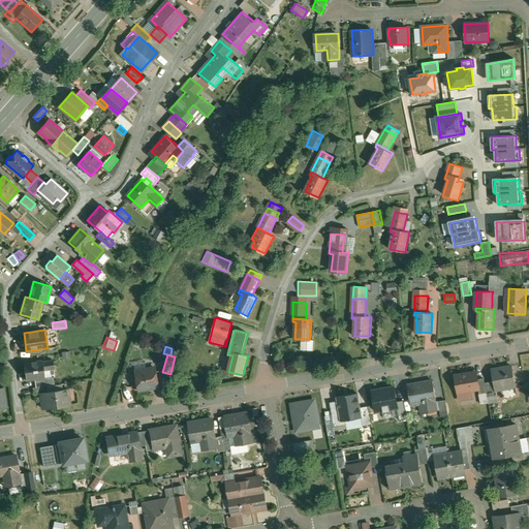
[(42,361),(24,363),(26,379),(35,378),(54,376),(55,375),(54,368),(55,368),(53,360),(42,362),(42,361)]
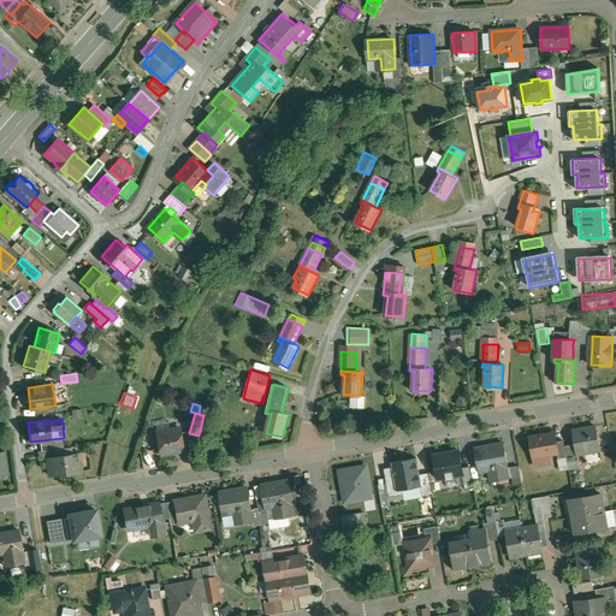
[(597,426),(573,430),(575,443),(578,454),(600,450),(602,460),(603,460),(597,426)]
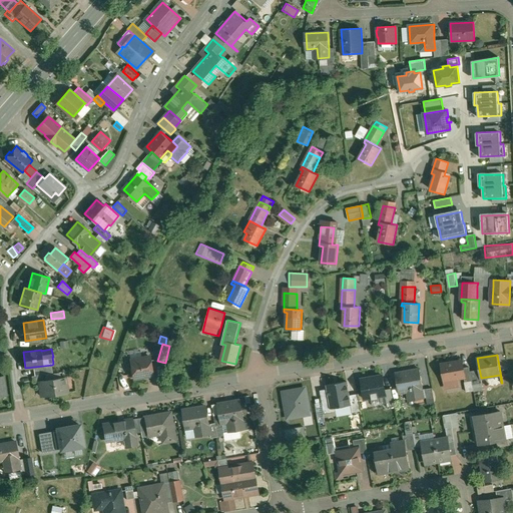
[(151,357),(131,361),(132,366),(130,369),(131,375),(134,376),(134,378),(154,375),(151,357)]
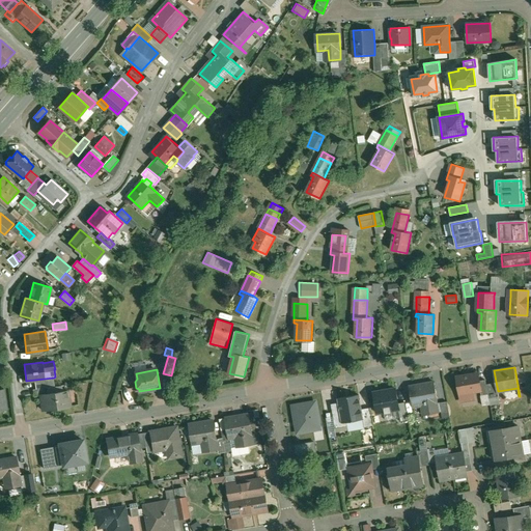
[(478,373),(458,376),(463,400),(475,398),(474,391),(481,390),(480,381),(478,373)]
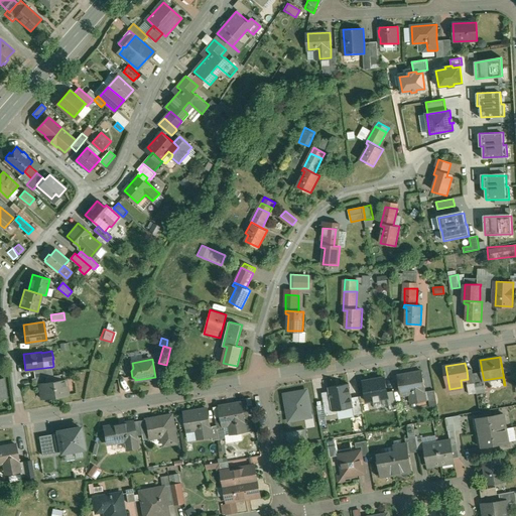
[(52,367),(34,369),(35,378),(45,376),(53,375),(52,367)]
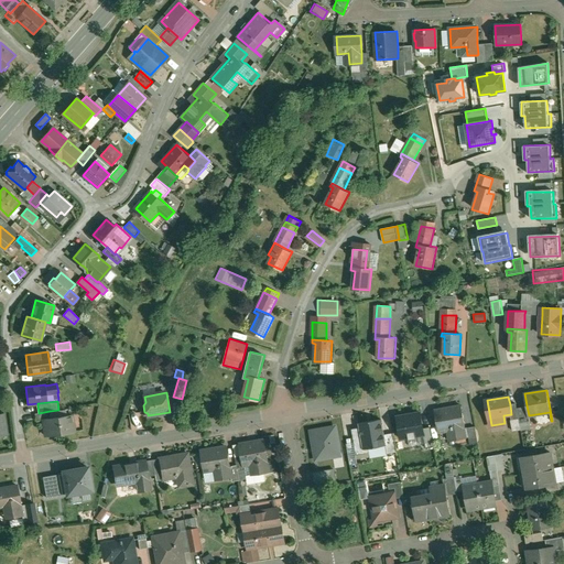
[(517,403),(510,404),(511,414),(513,431),(521,430),(517,408),(517,403)]
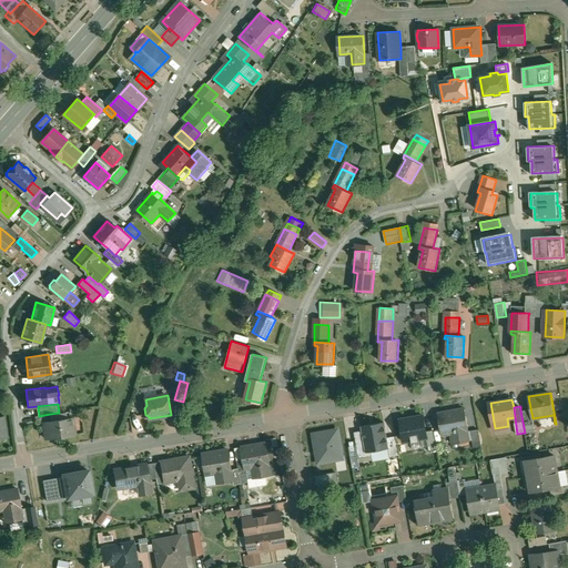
[(465,407),(438,413),(443,435),(455,433),(457,435),(459,443),(469,440),(468,430),(469,430),(465,407)]
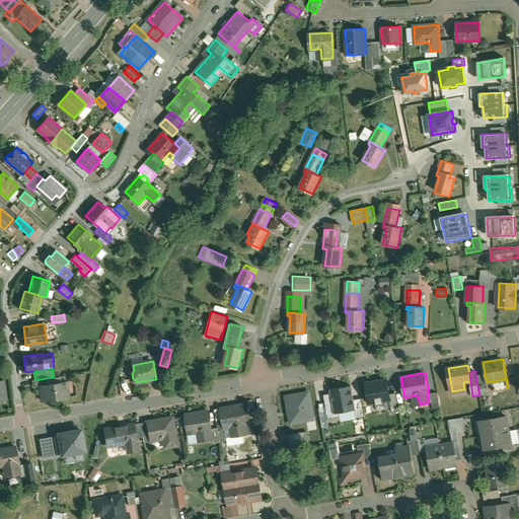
[(485,373),(475,375),(479,395),(489,393),(487,382),(485,373)]
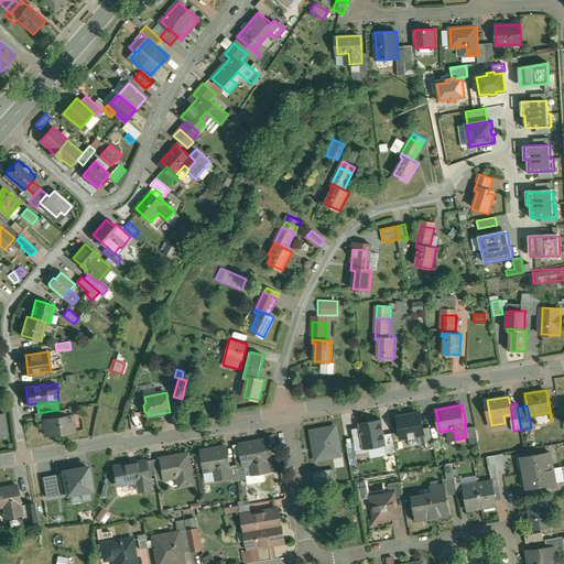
[(39,413),(35,413),(36,421),(44,420),(44,419),(51,418),(50,411),(39,413)]
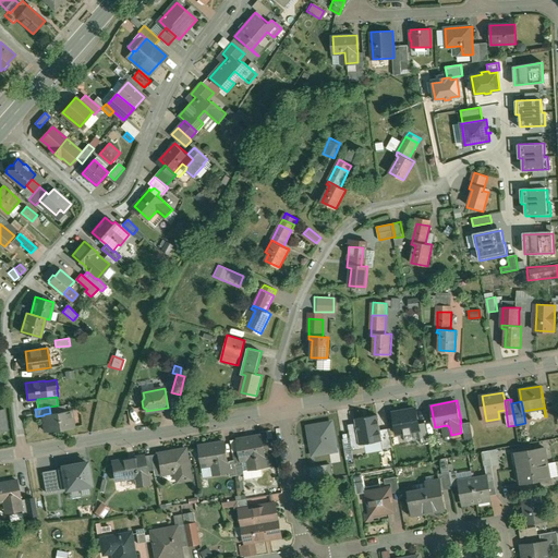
[(415,408),(392,412),(397,434),(404,433),(404,435),(412,434),(411,432),(419,431),(420,429),(419,424),(415,408)]
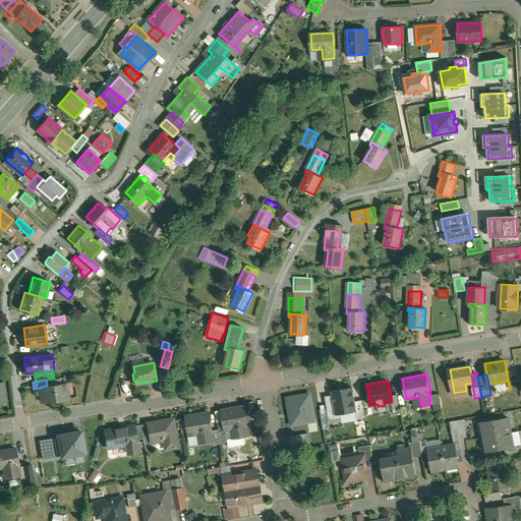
[(47,386),(41,387),(41,388),(43,403),(69,399),(67,389),(62,390),(62,384),(47,386)]
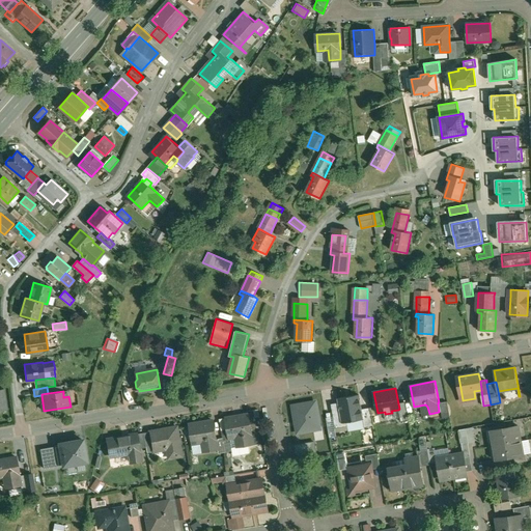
[(359,395),(338,398),(338,402),(342,423),(347,422),(363,419),(362,409),(359,395)]
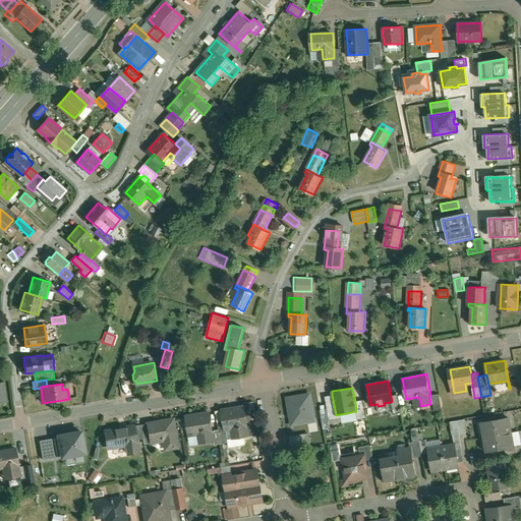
[(440,393),(431,395),(435,410),(443,409),(440,393)]
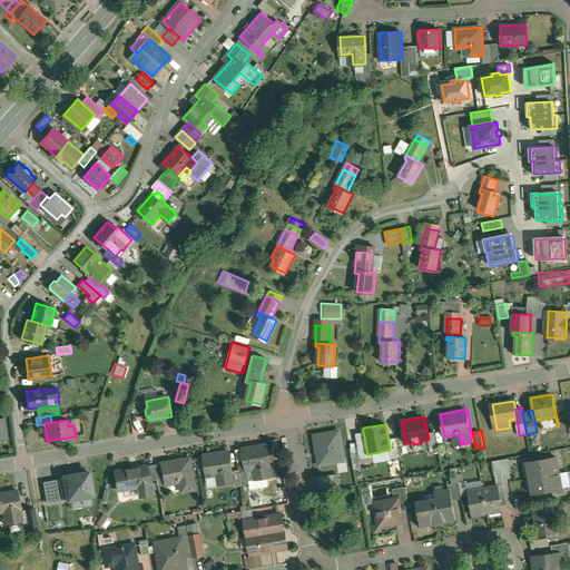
[(338,432),(315,436),(317,453),(318,452),(321,463),(326,462),(327,464),(336,463),(335,460),(343,459),(338,432)]
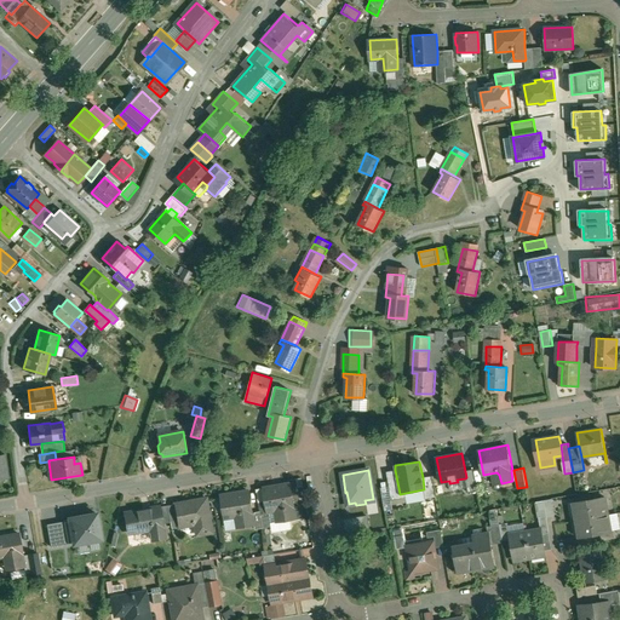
[(400,494),(395,470),(386,471),(391,500),(406,498),(406,493),(400,494)]
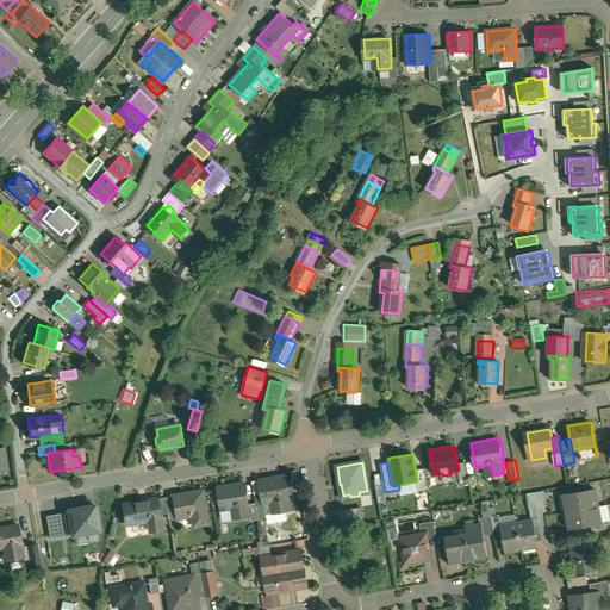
[(466,462),(458,464),(459,470),(458,471),(460,485),(470,483),(466,462)]
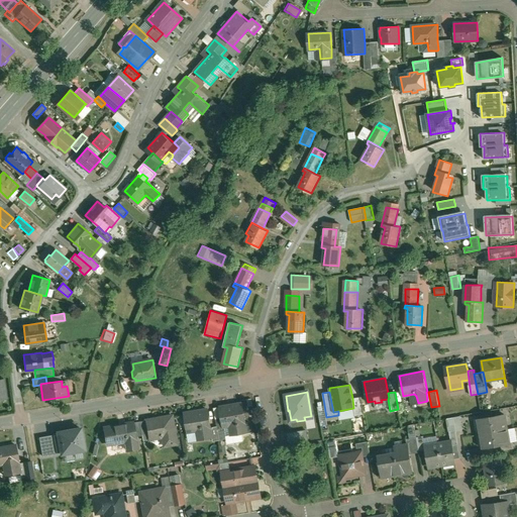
[(360,397),(352,398),(353,408),(354,416),(364,415),(360,397)]
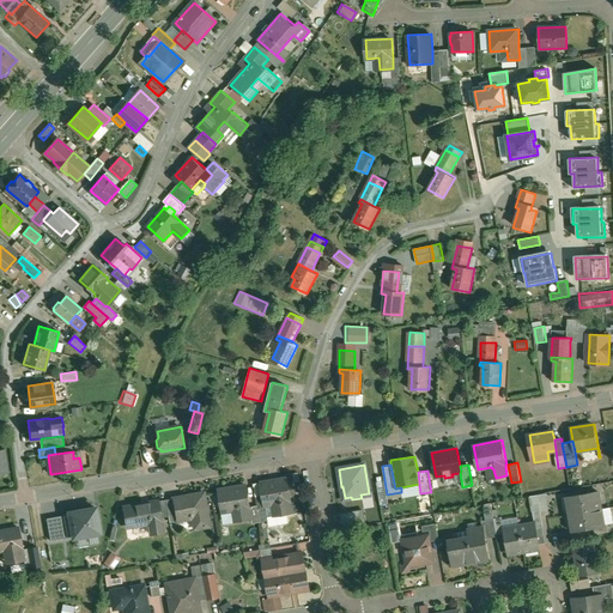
[(278,480),(273,481),(273,480),(262,483),(265,495),(266,505),(267,505),(275,503),(277,514),(275,514),(275,515),(293,513),(287,478),(278,480)]
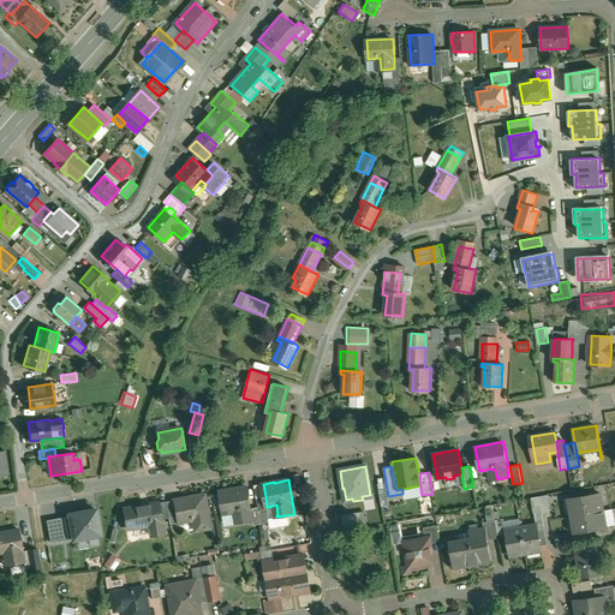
[(376,483),(380,506),(386,505),(382,482),(376,483)]
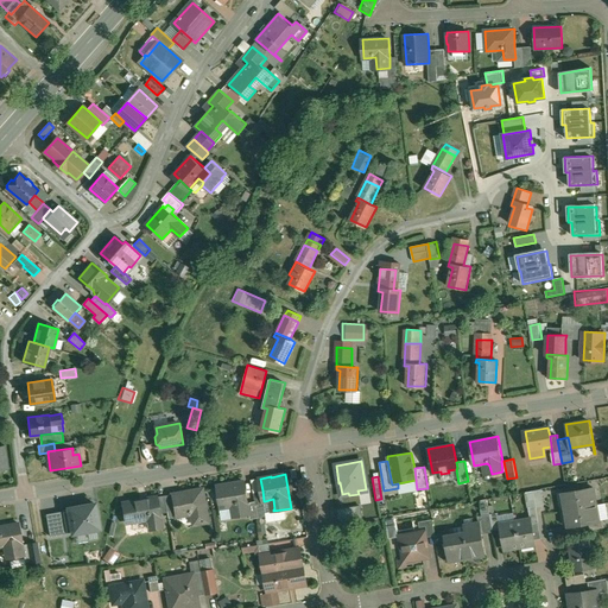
[(240,483),(235,485),(235,483),(217,486),(221,508),(234,506),(236,517),(234,517),(234,518),(249,514),(251,514),(248,502),(245,481),(239,482),(240,483)]
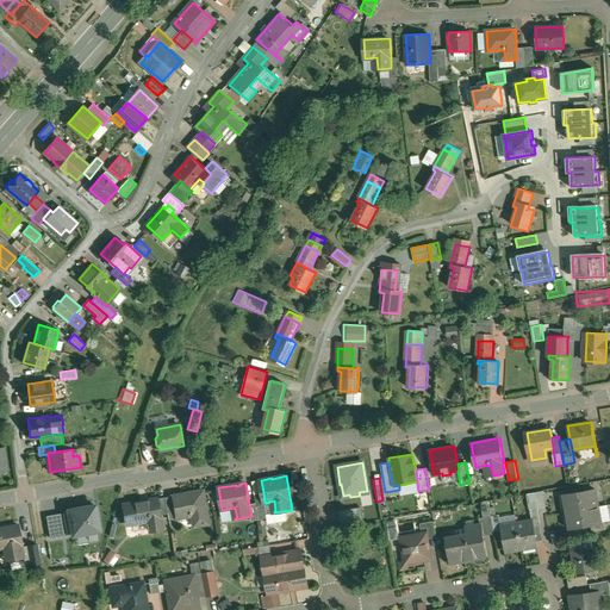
[(585,492),(579,493),(578,491),(562,495),(562,496),(566,495),(568,510),(565,510),(566,511),(568,511),(598,505),(596,489),(585,490),(585,492)]
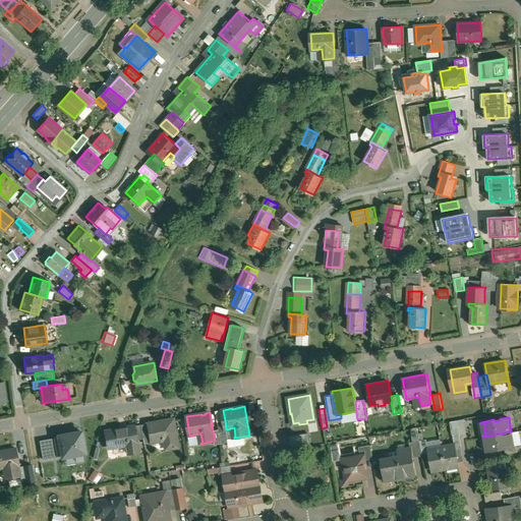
[(167,421),(160,422),(159,420),(148,422),(151,443),(165,440),(167,449),(179,447),(174,418),(167,419),(167,421)]
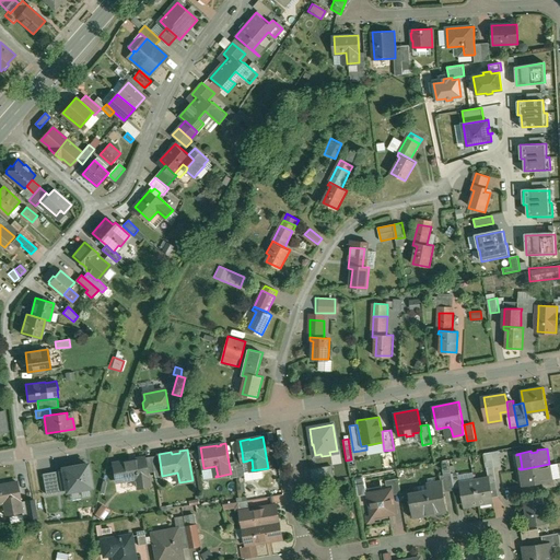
[(500,450),(491,452),(494,466),(502,465),(500,450)]
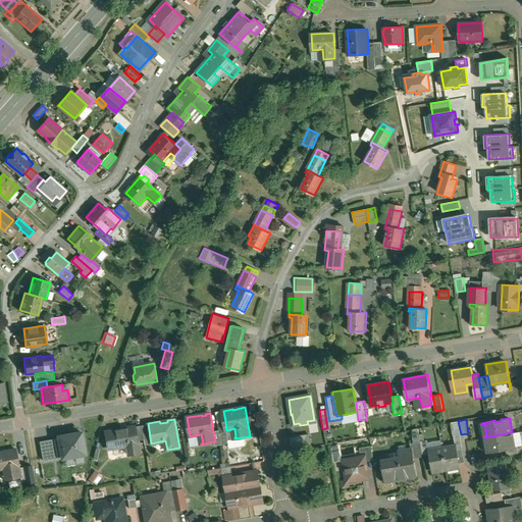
[(225,421),(218,423),(220,430),(221,435),(227,434),(227,430),(226,430),(225,421)]
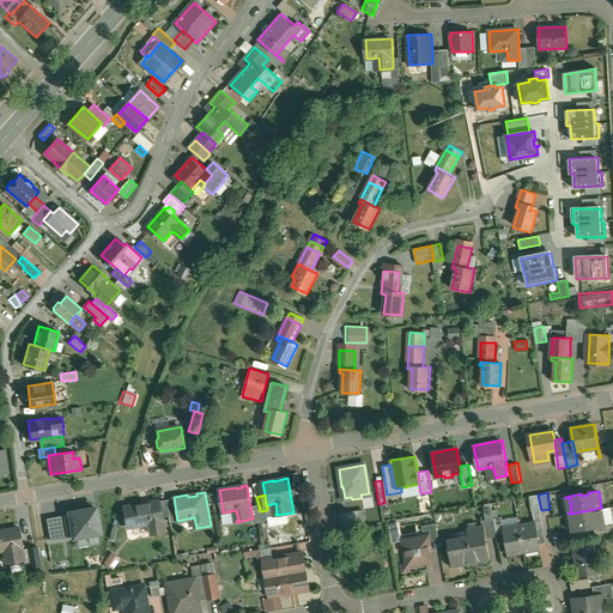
[(174,497),(167,499),(169,516),(170,522),(177,521),(174,497)]
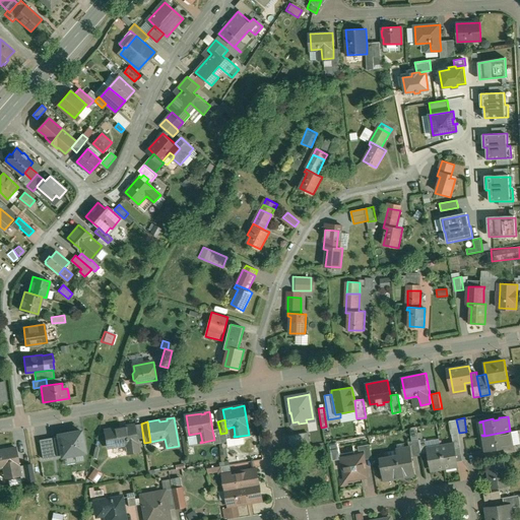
[(141,424),(133,425),(136,439),(143,438),(141,424)]
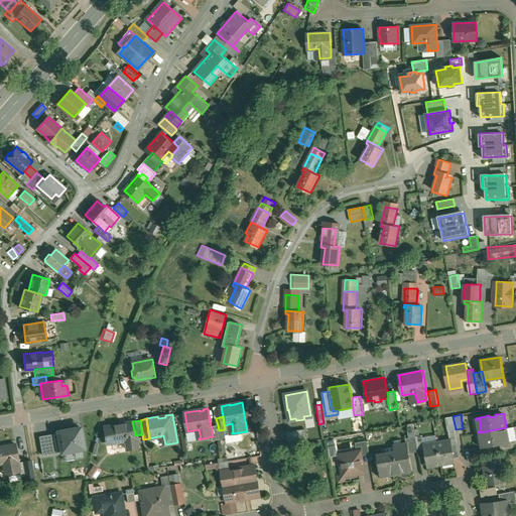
[(132,421),(104,426),(107,443),(125,440),(126,449),(137,447),(135,435),(132,421)]
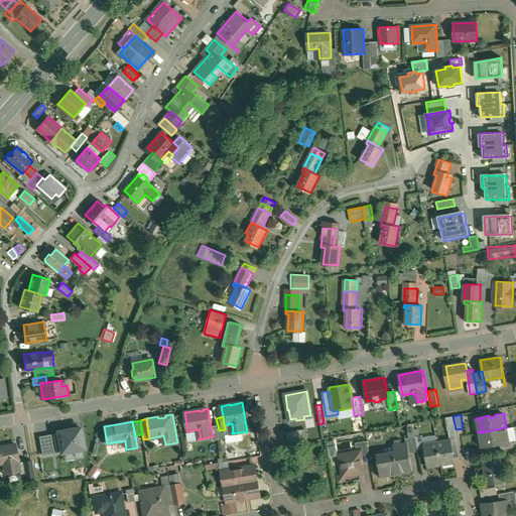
[(218,425),(211,426),(213,436),(212,436),(213,440),(220,439),(219,430),(218,425)]
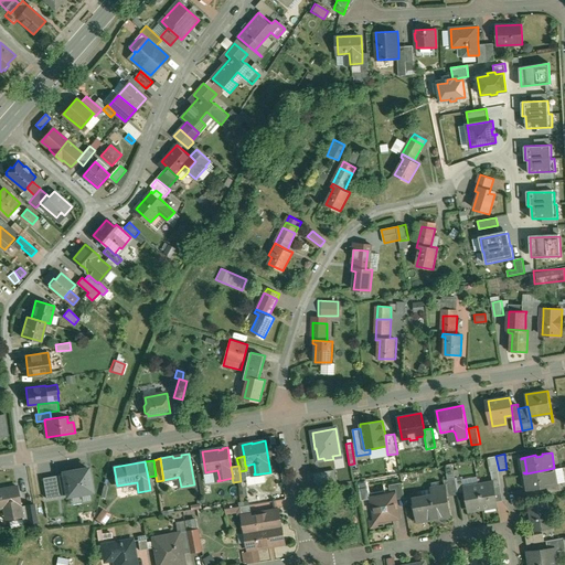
[(554,468),(526,473),(530,488),(526,488),(526,489),(541,487),(541,486),(546,484),(547,486),(556,483),(554,468)]
